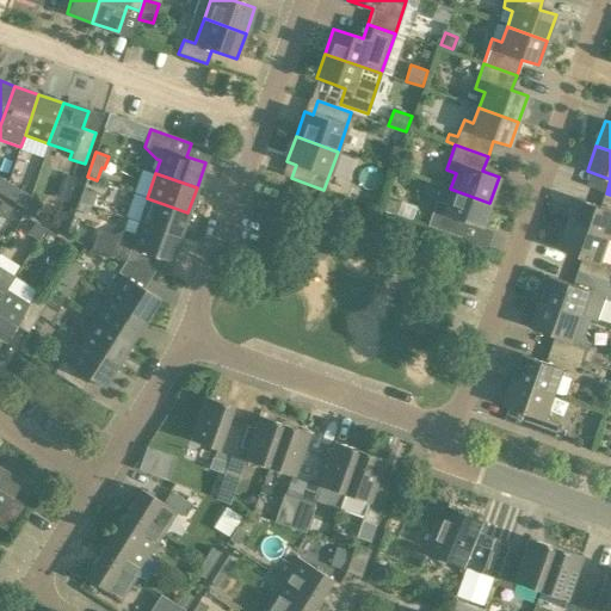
[(96,193),(82,189),(79,201),(92,205),(96,193)]
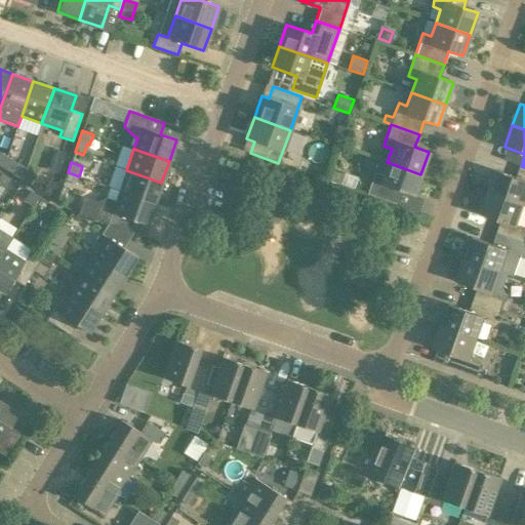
[(395,204),(399,191),(413,195),(420,174),(387,162),(382,175),(374,172),(366,194),(395,204)]
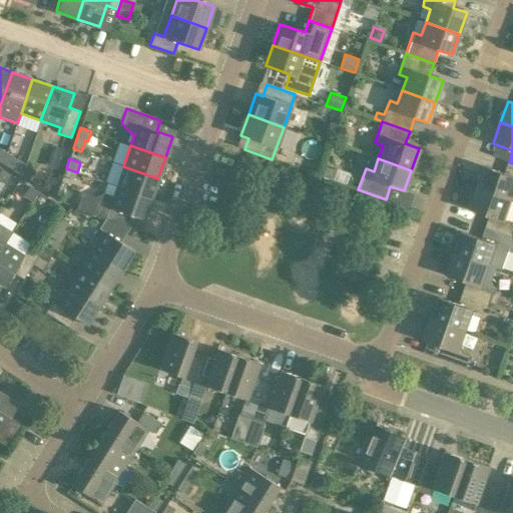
[(16,159),(10,169),(19,174),(25,165),(16,159)]
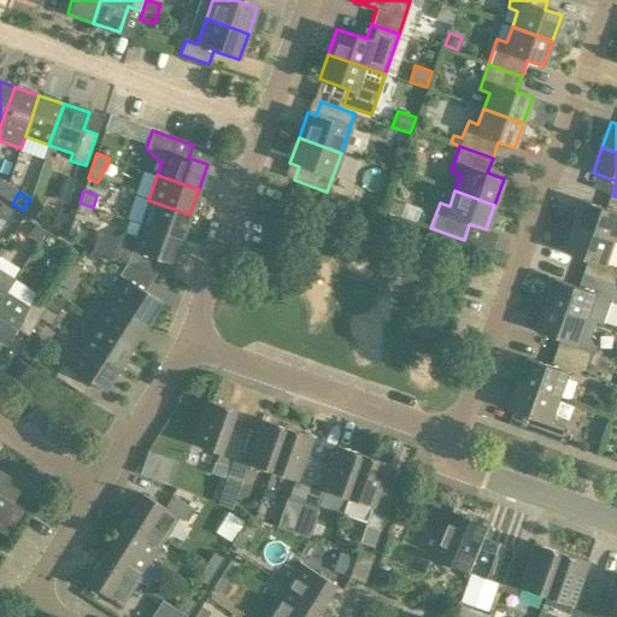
[(607,209),(583,200),(574,225),(616,241),(616,238),(616,197),(612,195),(607,209)]
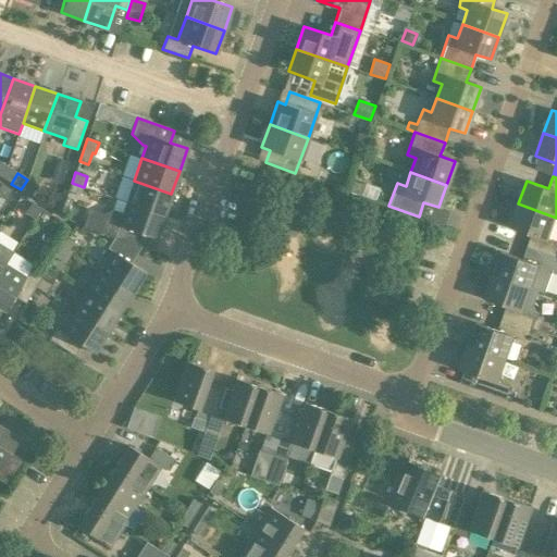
[(29,195),(36,185),(27,180),(21,189),(29,195)]
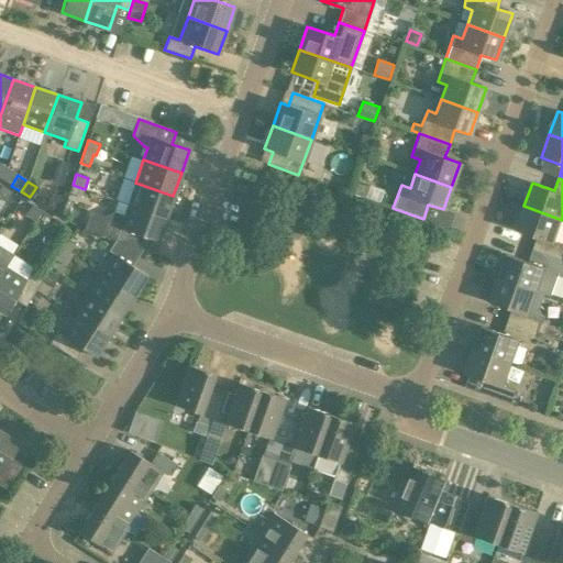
[(128,205),(165,218),(173,196),(135,183),(128,205)]
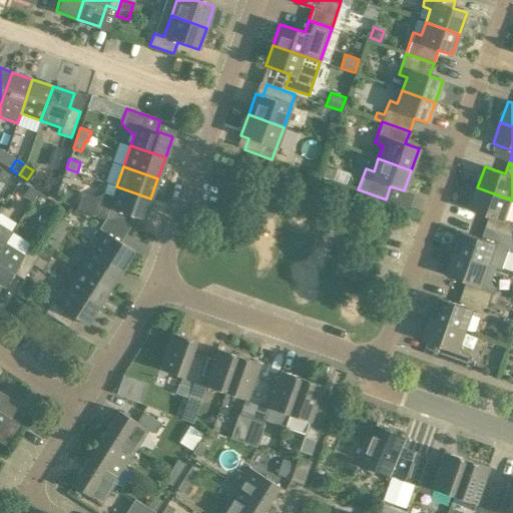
[(323,176),(333,180),(336,170),(327,166),(323,176)]
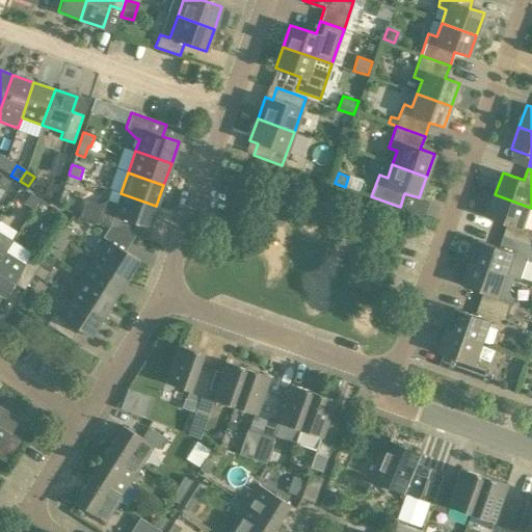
[(1,175),(0,176),(0,188),(4,191),(10,181),(1,175)]
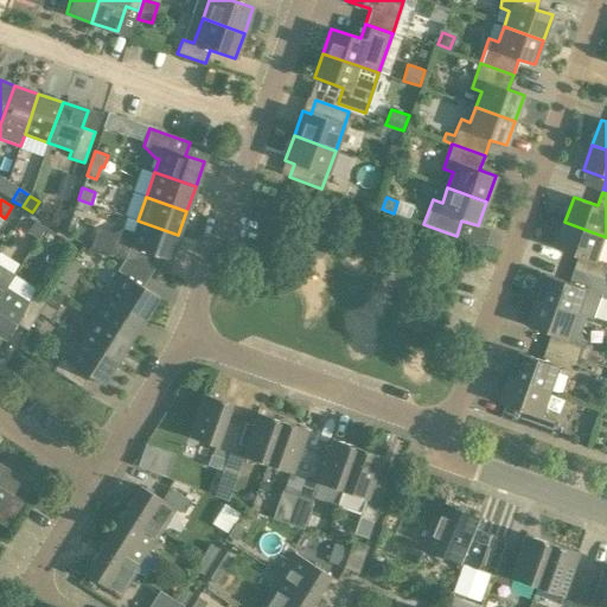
[(75,208),(88,212),(91,204),(78,199),(75,208)]
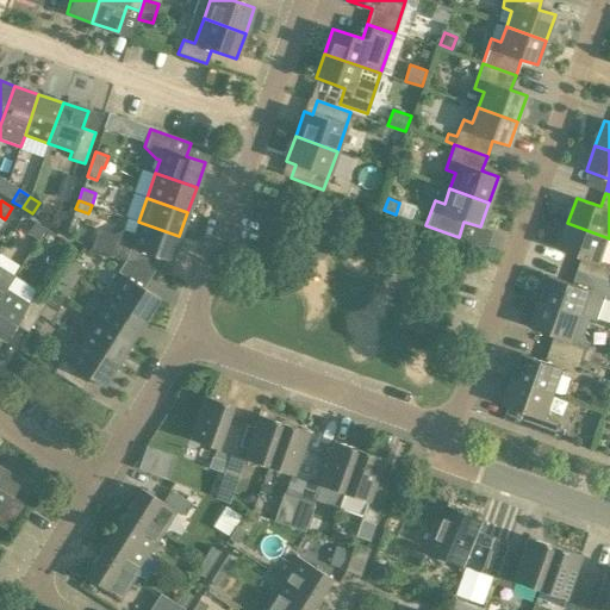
[(38,241),(45,229),(35,222),(27,234),(38,241)]
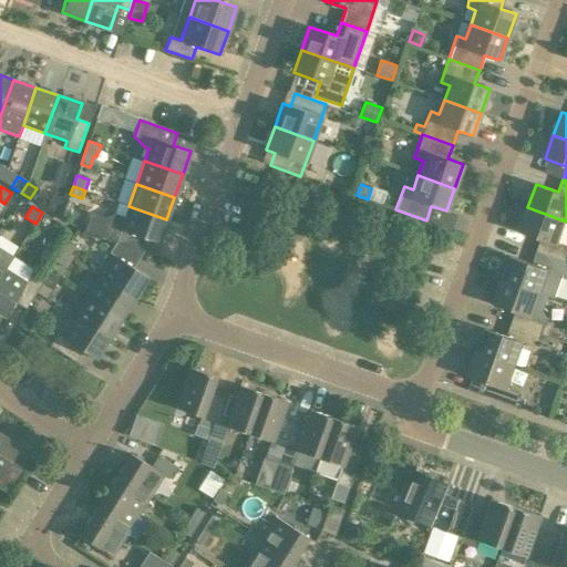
[(138,250),(143,237),(158,243),(166,219),(129,206),(125,216),(114,213),(105,218),(91,213),(84,232),(138,250)]
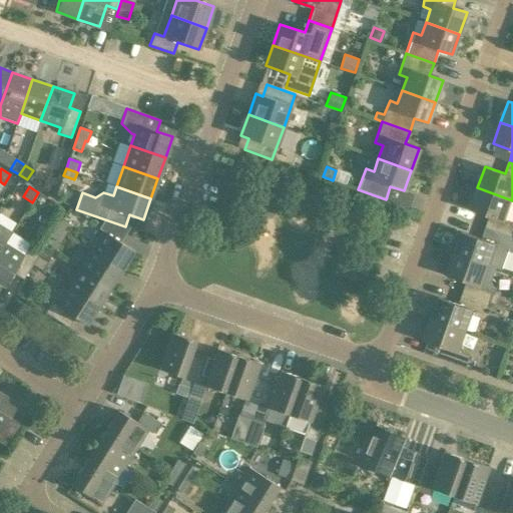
[(470,208),(490,215),(486,227),(512,236),(512,233),(512,223),(505,220),(512,200),(477,187),(470,208)]
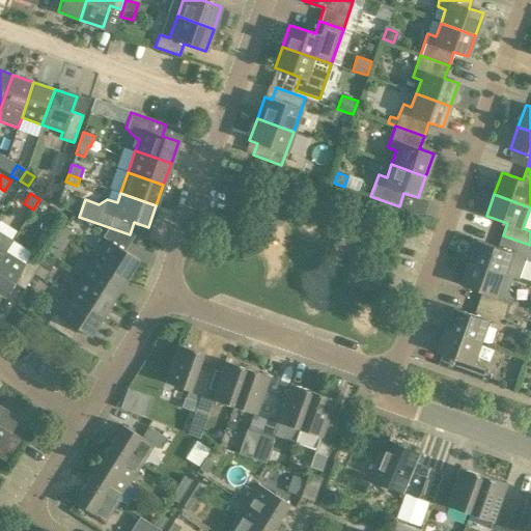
[(74,233),(63,226),(57,235),(67,243),(74,233)]
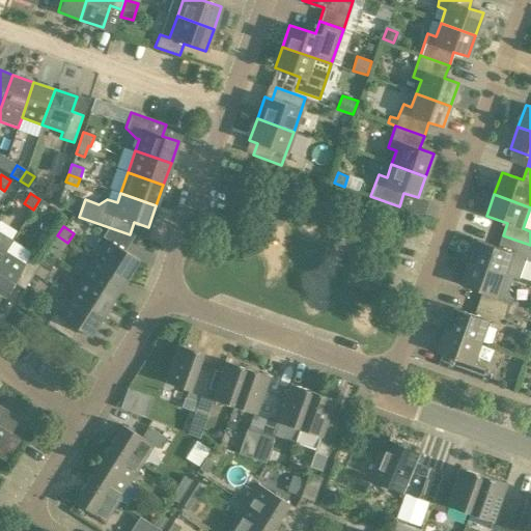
[(0,259),(5,252),(12,241),(0,231),(0,259)]
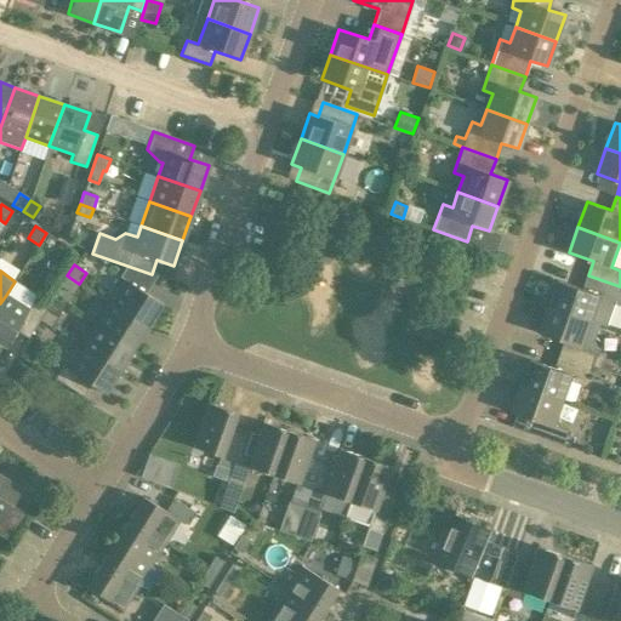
[(61,286),(73,294),(79,284),(67,275),(61,286)]
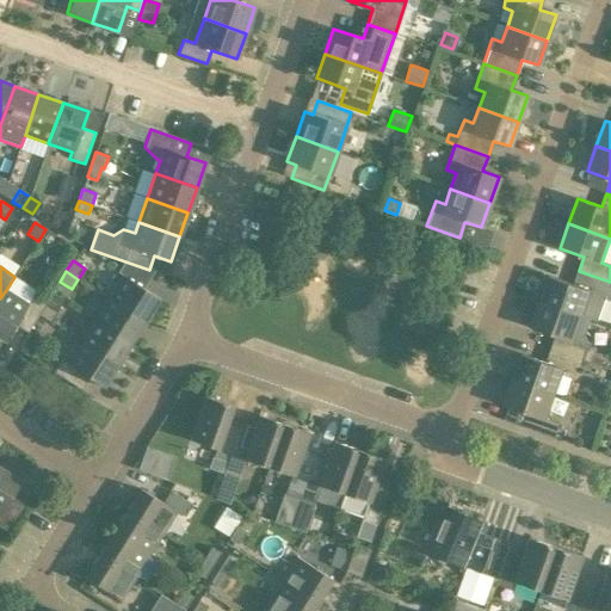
[(574,284),(550,276),(541,302),(592,320),(598,321),(606,297),(610,298),(610,282),(579,271),(574,284)]
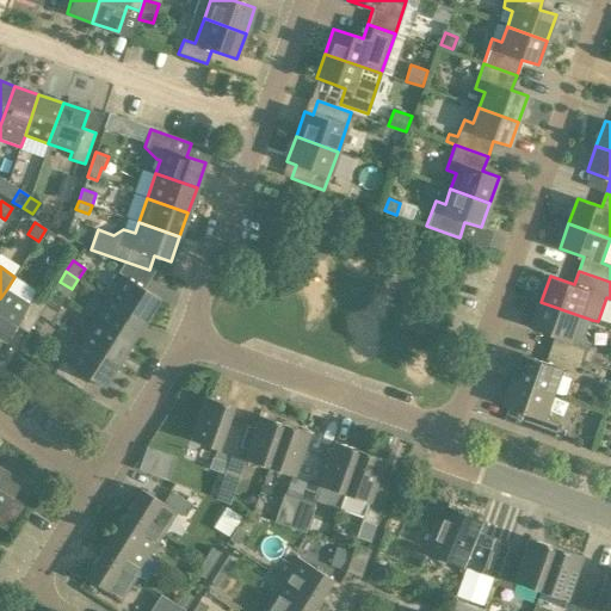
[(159,298),(122,276),(109,298),(144,321),(159,298)]
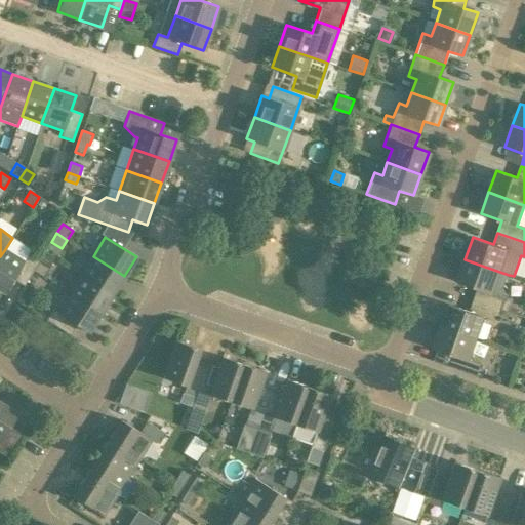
[(12,279),(23,286),(39,261),(27,254),(23,260),(5,249),(0,256),(0,290),(4,293),(12,279)]
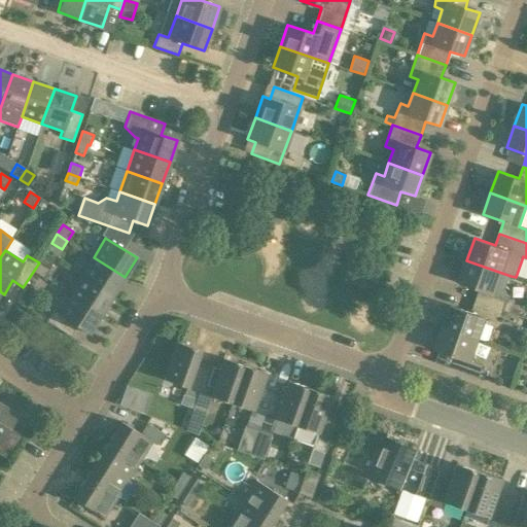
[(46,252),(34,272),(43,278),(56,258),(46,252)]
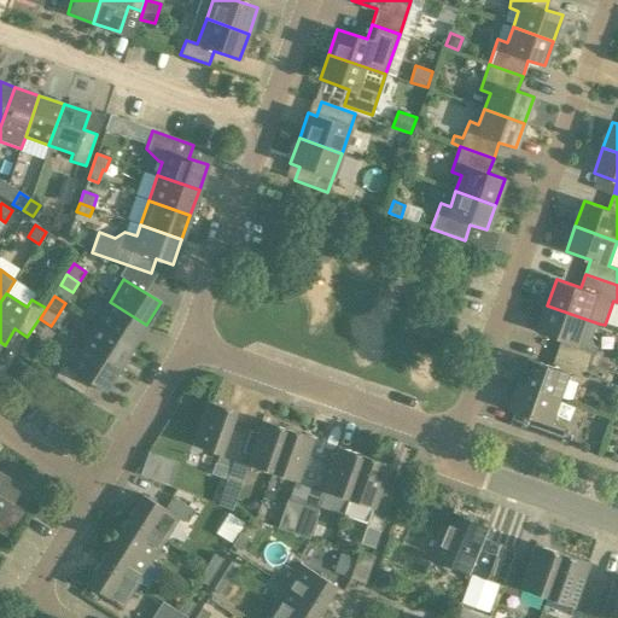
[(95,324),(133,347),(146,325),(110,302),(95,324)]
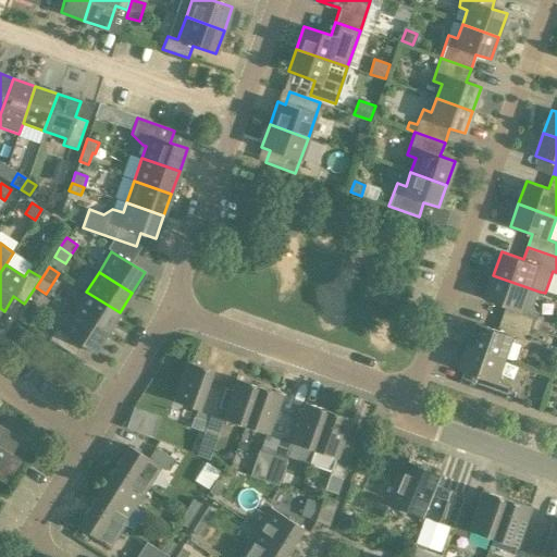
[(485,298),(507,306),(503,318),(531,329),(548,334),(551,329),(542,325),(545,319),(535,316),(536,312),(534,307),(540,292),(493,275),(485,298)]
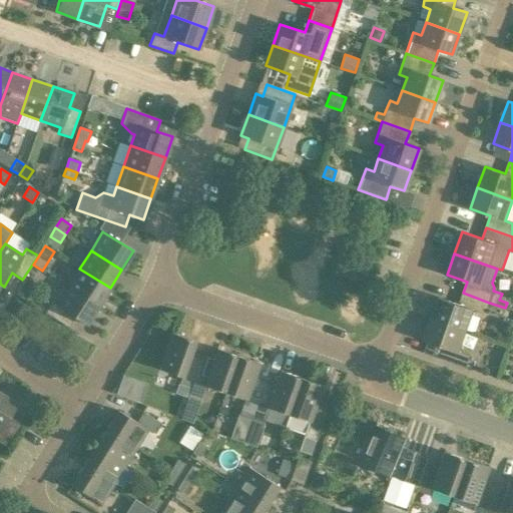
[(67,287),(98,307),(110,288),(79,269),(67,287)]
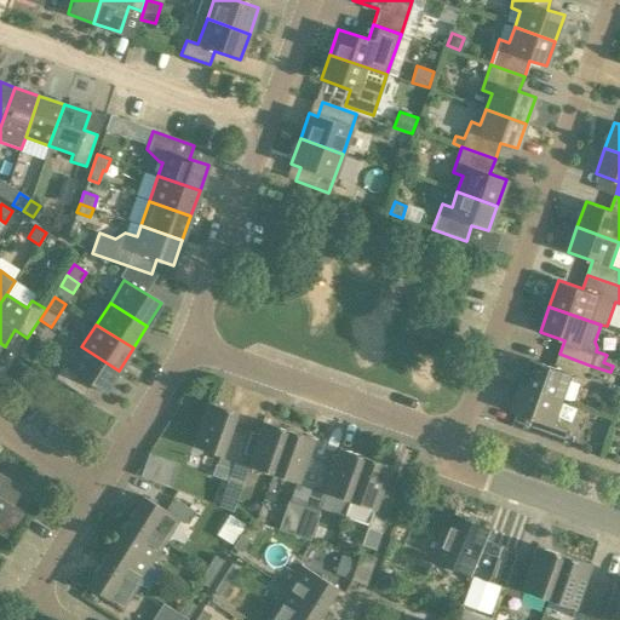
[(62,365),(53,378),(82,396),(90,384),(104,392),(119,371),(81,346),(68,368),(62,365)]
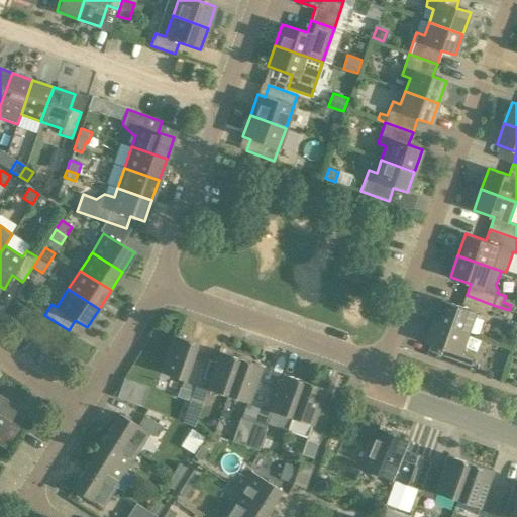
[(462,307),(442,300),(434,321),(470,333),(478,312),(489,316),(493,305),(467,295),(462,307)]
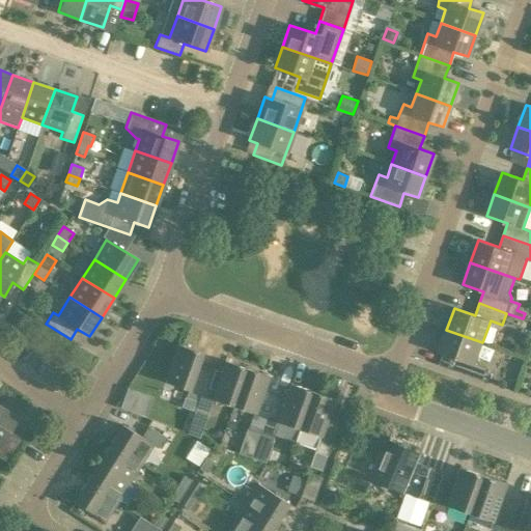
[(486,368),(475,364),(482,342),(446,330),(439,352),(459,359),(455,371),(482,381),(486,368)]
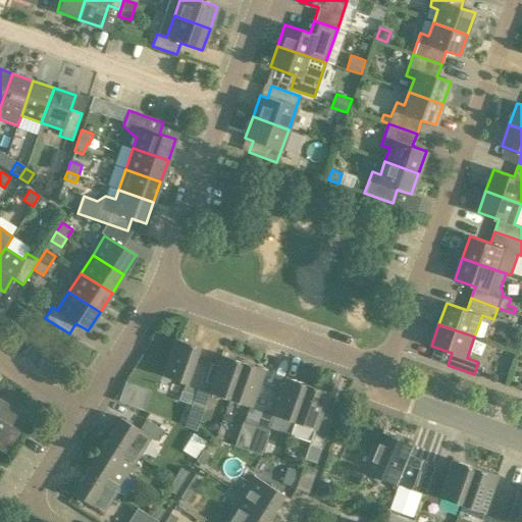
[(191,403),(194,395),(204,366),(193,362),(198,347),(174,338),(162,375),(185,383),(179,399),(191,403)]
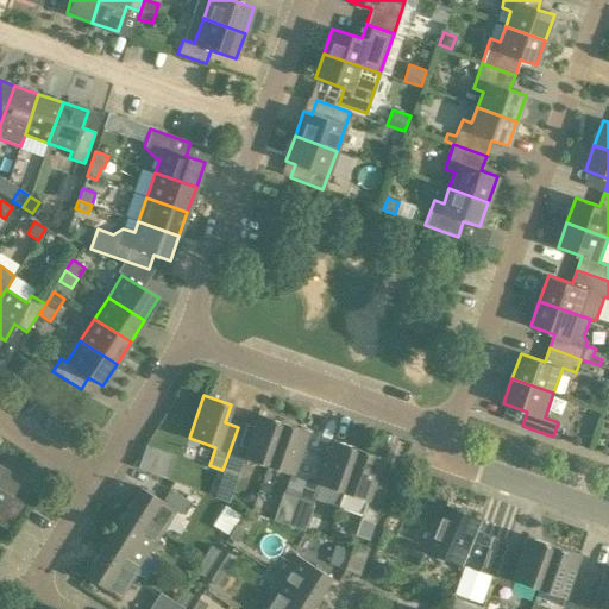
[(223,470),(237,475),(243,457),(267,465),(282,422),(257,414),(251,432),(238,427),(226,460),(223,470)]
